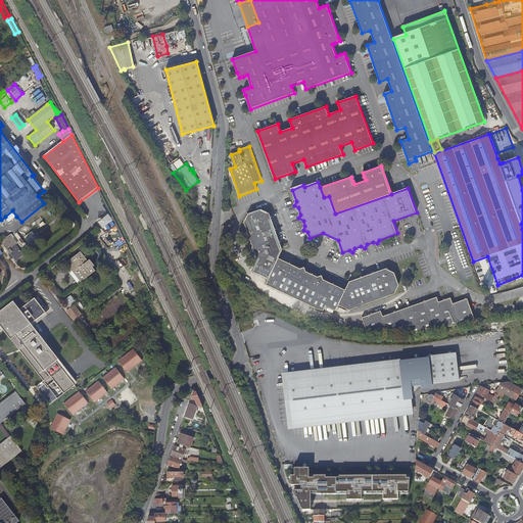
[(9,222),(16,217),(12,210),(5,217),(9,222)]
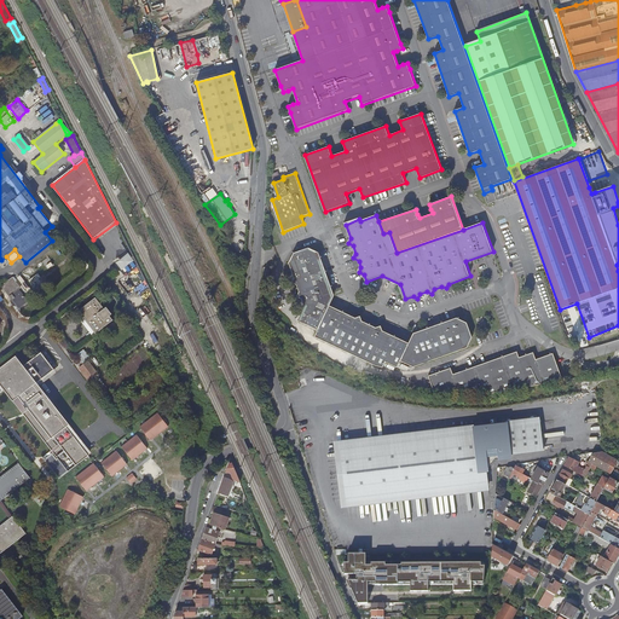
[(416,366),(469,347),(474,336),(468,322),(458,317),(416,333),(411,342),(385,331),(383,327),(377,328),(364,322),(363,316),(358,318),(331,306),(336,296),(320,253),(310,249),(295,254),(290,264),(295,278),(293,283),(299,285),(301,291),(299,298),(304,300),(306,306),(299,320),(319,330),(317,337),(370,363),(385,369),(388,363),(400,368),(403,362),(416,366)]
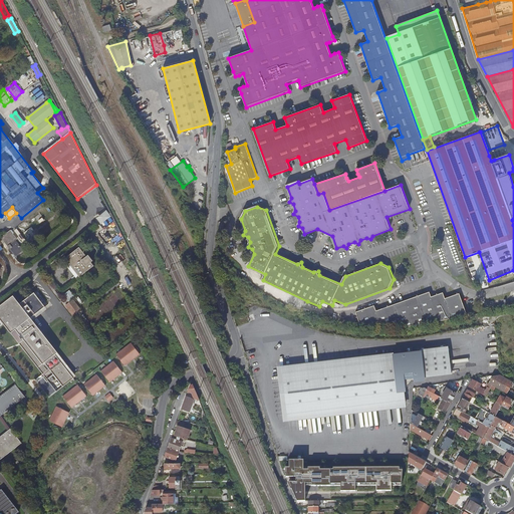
[(17,240),(10,231),(2,238),(16,257),(23,251),(15,241),(17,240)]
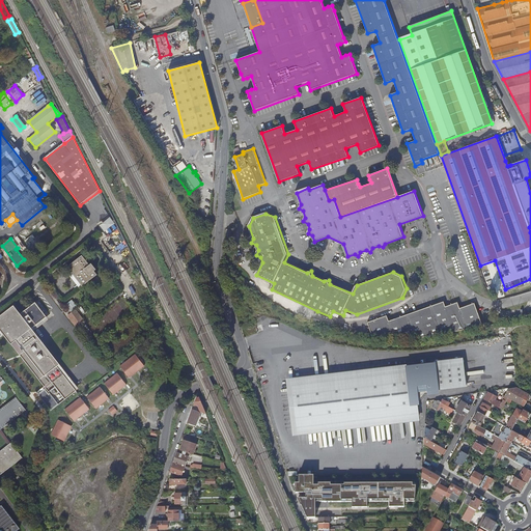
[(35,247),(26,254),(28,256),(36,250),(35,247)]
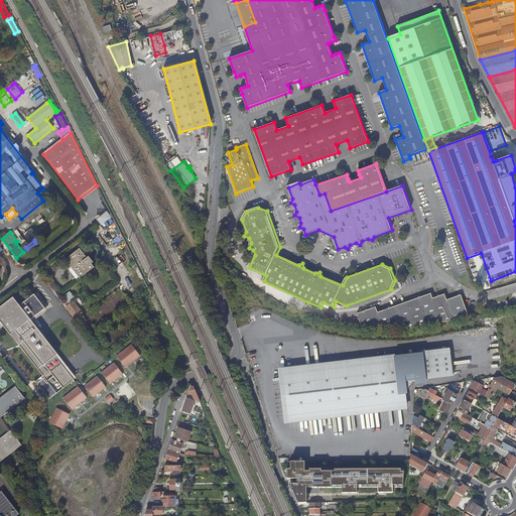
[(86,258),(79,249),(66,259),(80,277),(93,267),(91,264),(93,262),(88,257),(86,258)]
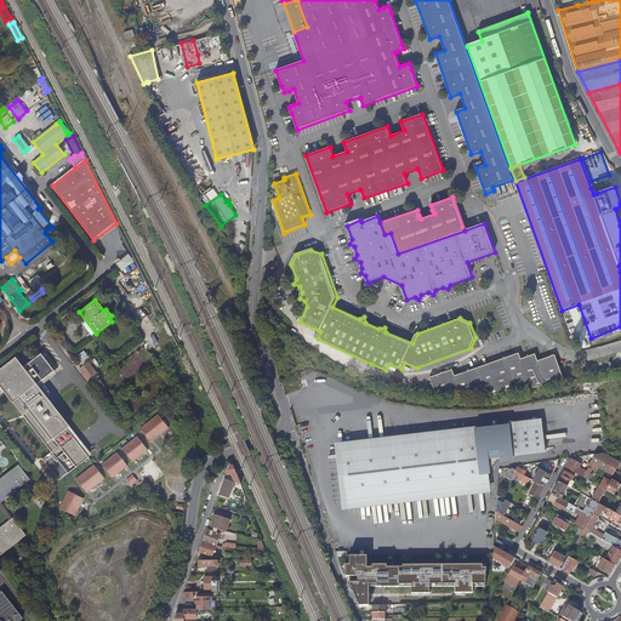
[(85,349),(78,355),(84,363),(91,357),(85,349)]
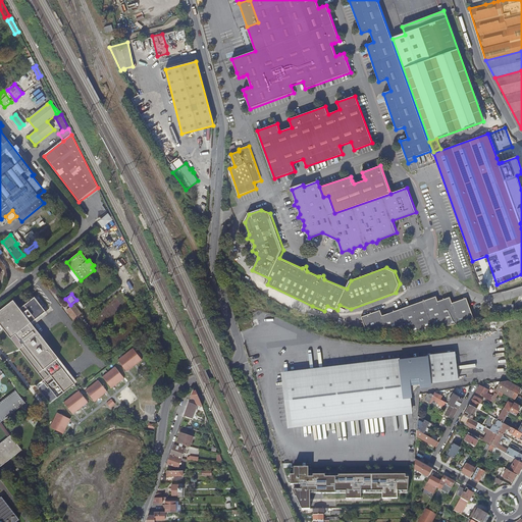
[(362,317),(367,331),(413,331),(475,320),(467,299),(452,304),(450,298),(437,302),(435,297),(382,316),(380,310),(362,317)]
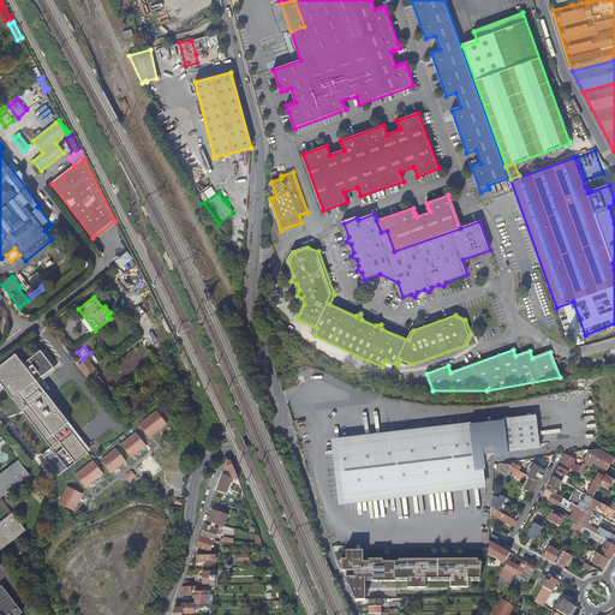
[(0,371),(0,382),(0,383),(5,388),(67,469),(88,452),(51,405),(53,402),(45,390),(41,393),(34,383),(53,368),(40,351),(23,364),(17,368),(12,363),(0,371)]
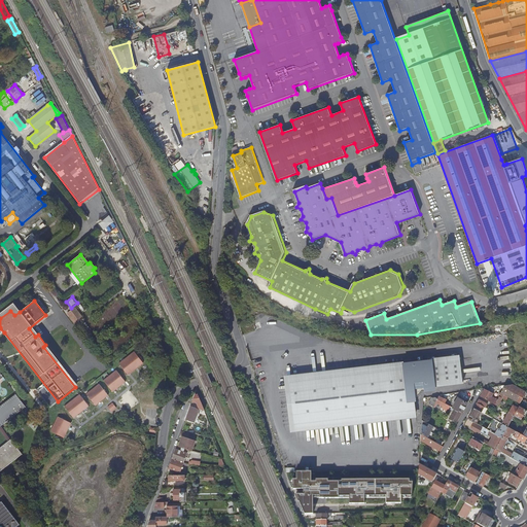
[(13,304),(0,313),(0,318),(10,311),(14,315),(20,312),(13,304)]
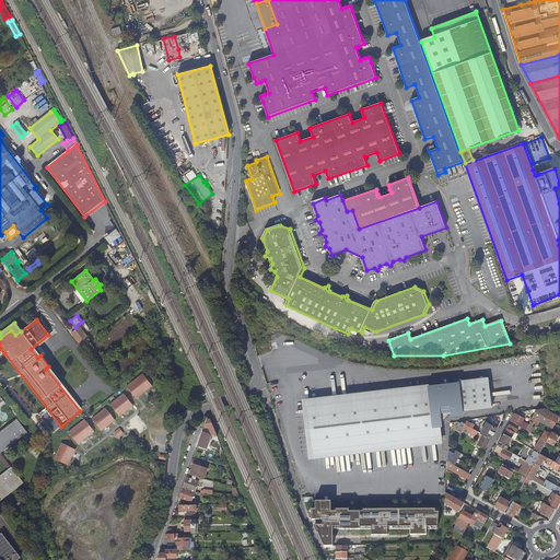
[(79,326),(71,333),(79,343),(88,337),(79,326)]
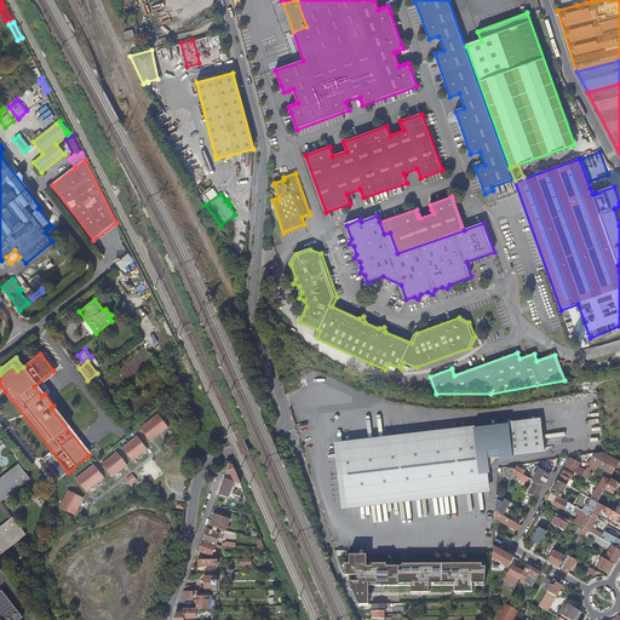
[(166,430),(155,417),(141,429),(151,442),(166,430)]
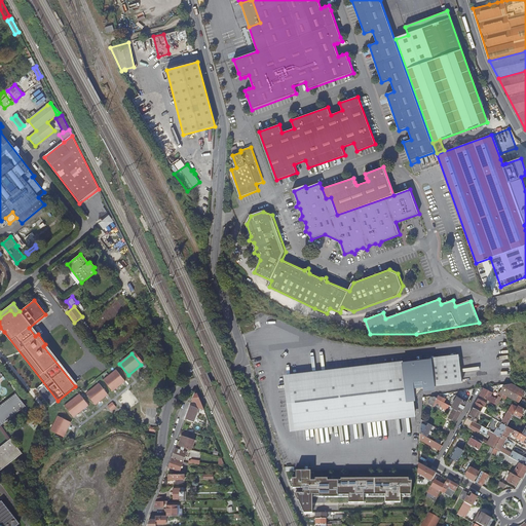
[(416,413),(414,400),(419,389),(422,389),(427,389),(427,386),(461,383),(459,359),(430,362),(429,360),(403,362),(403,364),(288,374),(292,422),(416,413)]
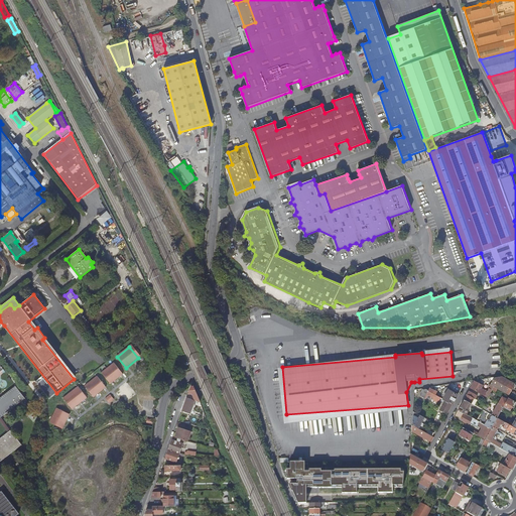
[(123,374),(114,363),(102,373),(110,384),(123,374)]
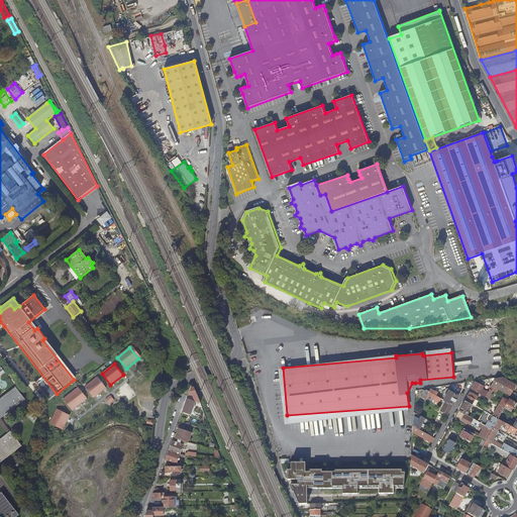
[(106,389),(97,377),(85,387),(94,398),(106,389)]
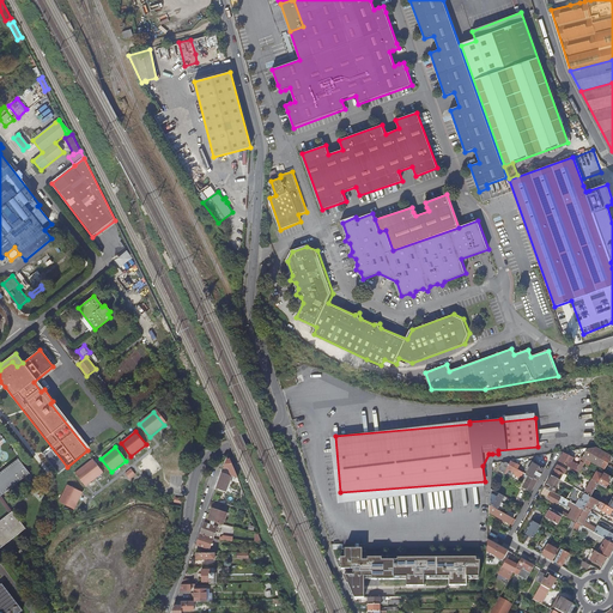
[(610,456),(595,448),(587,449),(582,457),(589,461),(590,462),(604,469),(608,460),(610,456)]
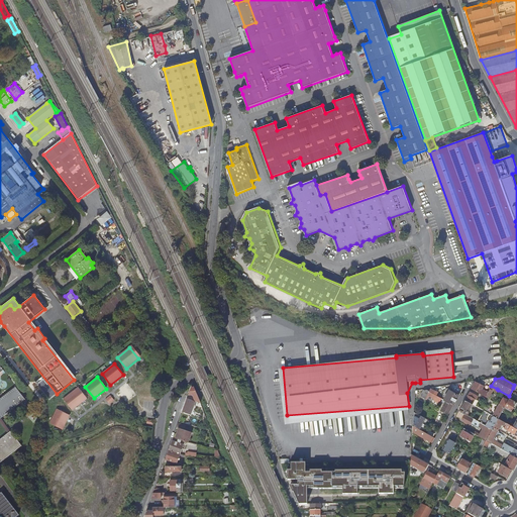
[(485,397),(488,392),(482,389),(481,391),(477,389),(481,381),(475,382),(471,389),(485,397)]
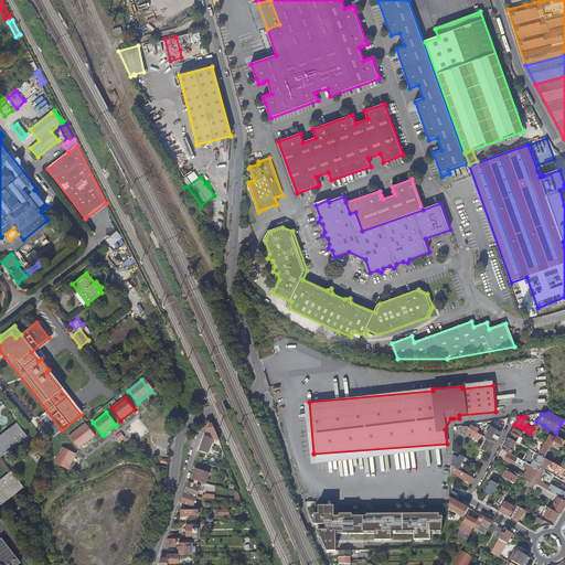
[(543,425),(536,422),(535,424),(535,425),(533,428),(530,434),(533,436),(537,427),(541,428),(543,425)]
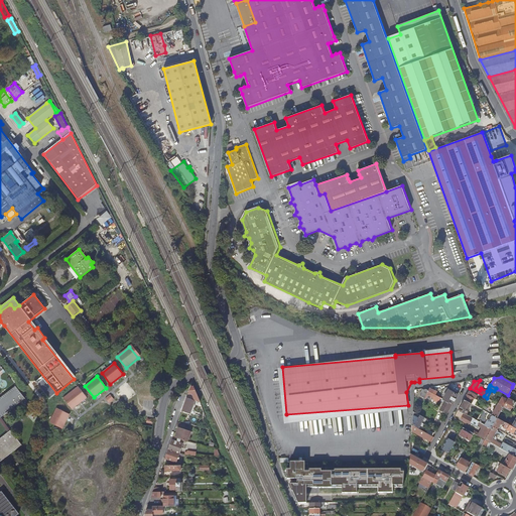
[(0,438),(0,417),(24,399),(15,386),(0,397),(0,462),(21,445),(10,430),(0,438)]
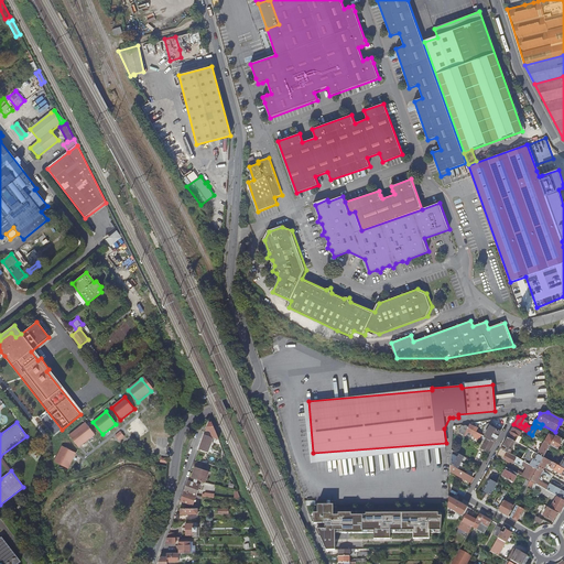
[(86,422),(69,435),(79,447),(95,435),(86,422)]
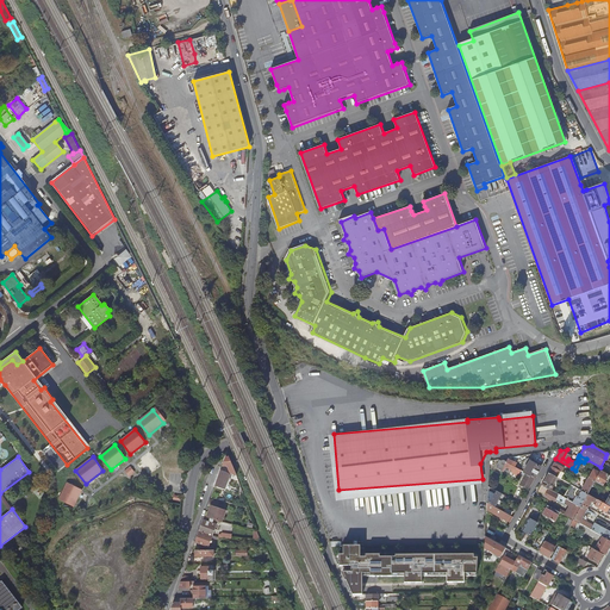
[(511,471),(518,474),(520,471),(521,471),(515,467),(511,465),(512,464),(512,462),(508,459),(505,462),(503,461),(498,461),(495,467),(503,472),(505,467),(511,471)]
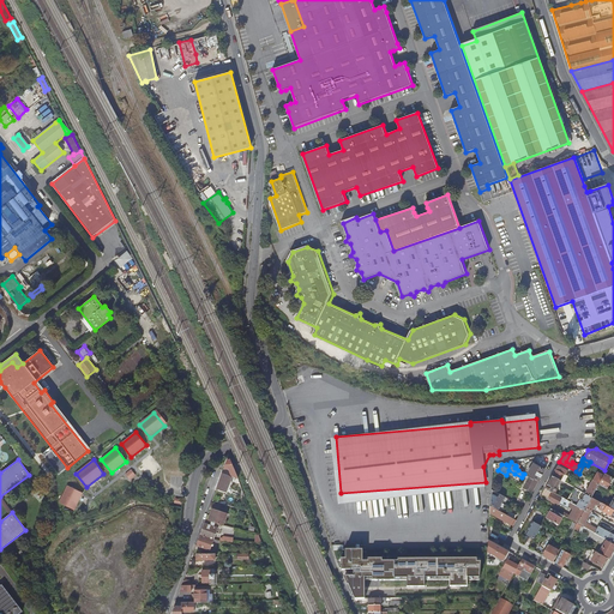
[(528,470),(529,470),(527,476),(529,476),(537,482),(545,470),(533,464),(530,469),(529,468),(528,470)]
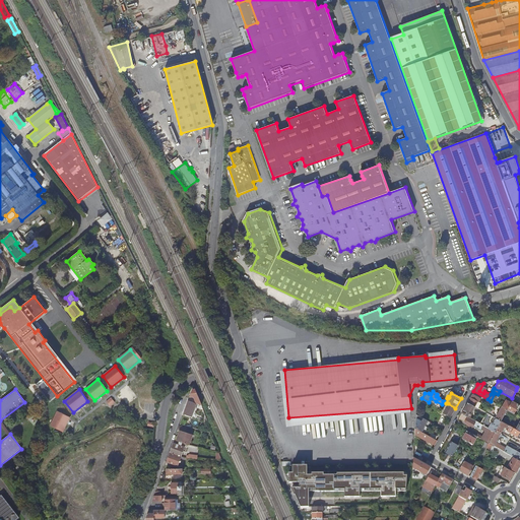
[(478,402),(476,401),(477,399),(471,396),(467,402),(474,406),(477,402),(478,403),(478,402)]
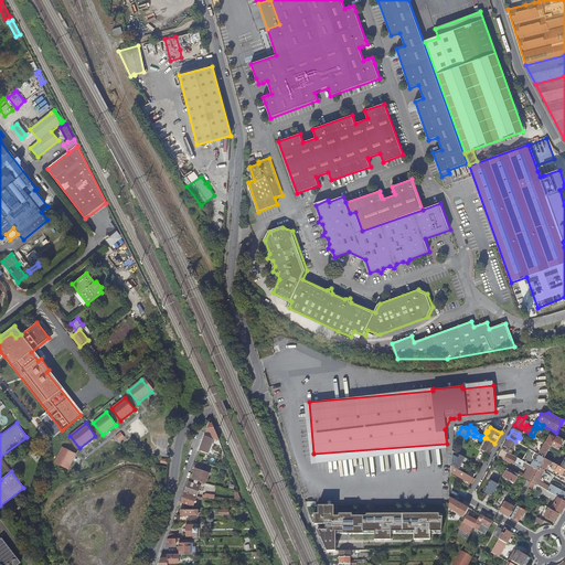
[(125,437),(120,432),(116,436),(119,441),(125,437)]
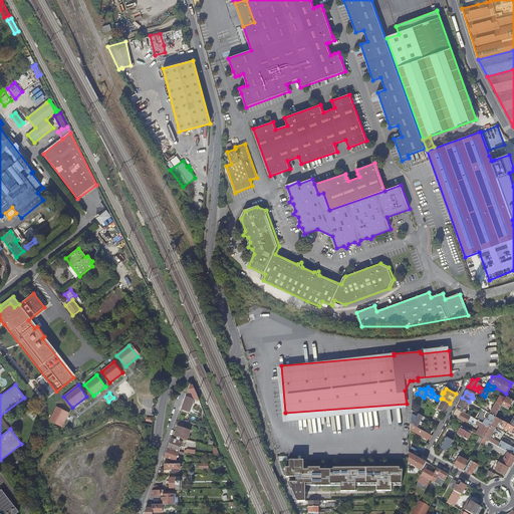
[(194,399),(186,396),(182,409),(190,412),(194,399)]
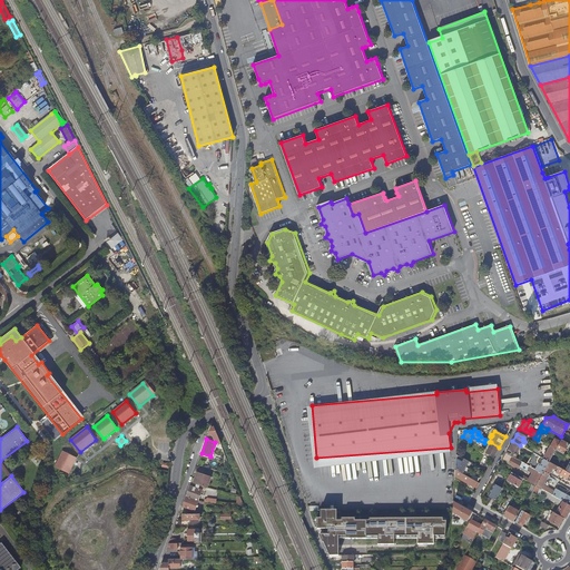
[(569,445),(569,444),(561,440),(560,442),(554,439),(550,446),(556,449),(563,453),(564,450),(567,451),(569,445)]
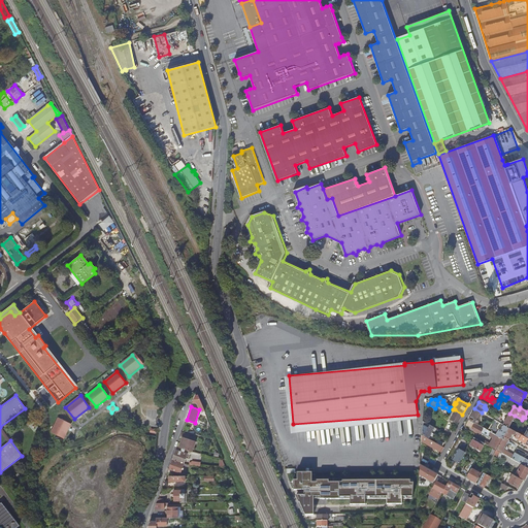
[(477,421),(482,413),(474,408),(470,417),(473,419),(471,422),(474,424),(475,422),(477,421)]
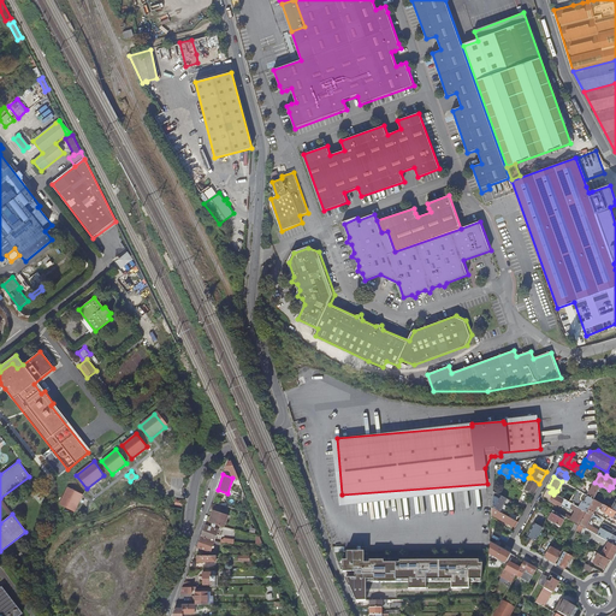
[(533,495),(539,484),(531,478),(528,481),(523,490),(533,495)]
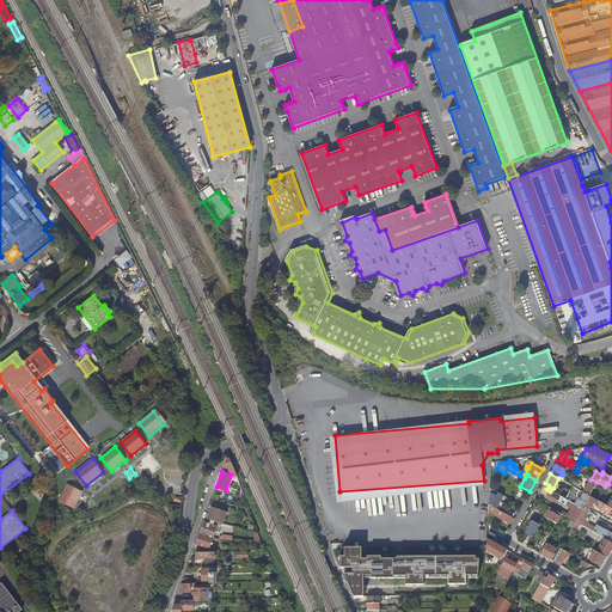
[(589,495),(597,482),(591,479),(585,489),(583,493),(589,495)]
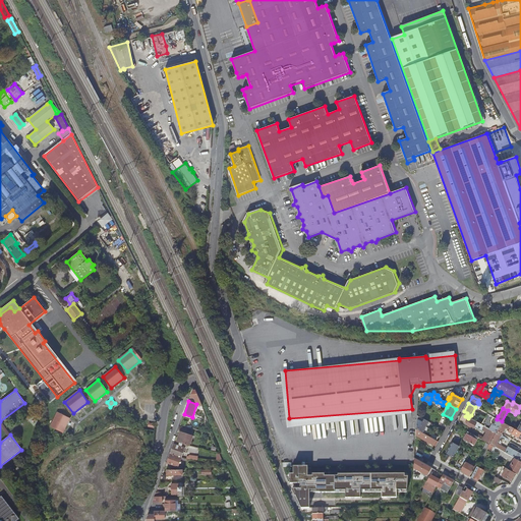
[(70,418),(58,412),(51,426),(63,432),(70,418)]
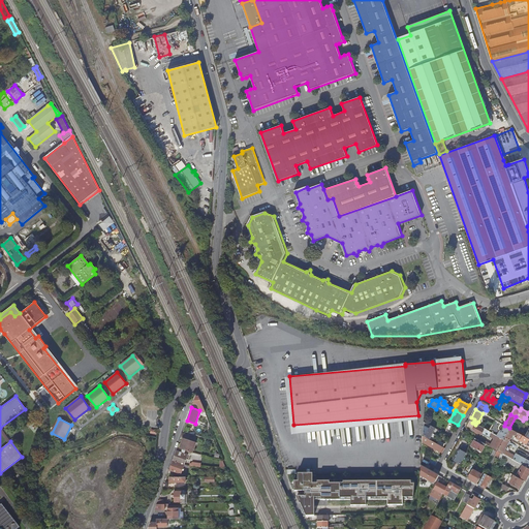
[(494,419),(488,431),(492,433),(496,436),(503,439),(509,428),(504,426),(498,422),(494,419)]
